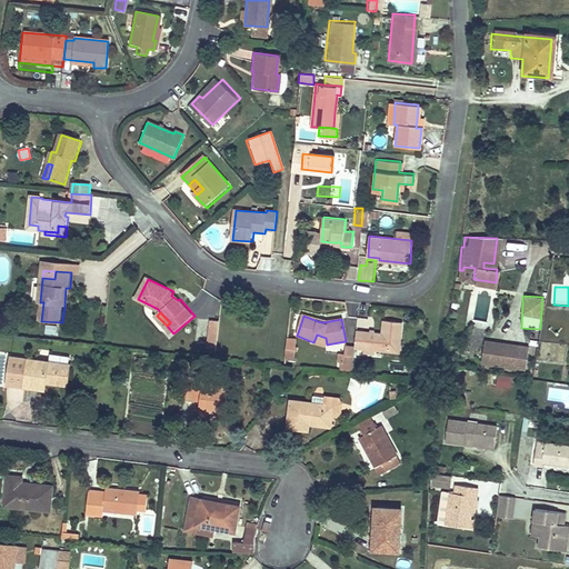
[(382,331),(358,329),(356,346),(366,347),(376,348),(400,350),(403,320),(385,319),(382,331)]
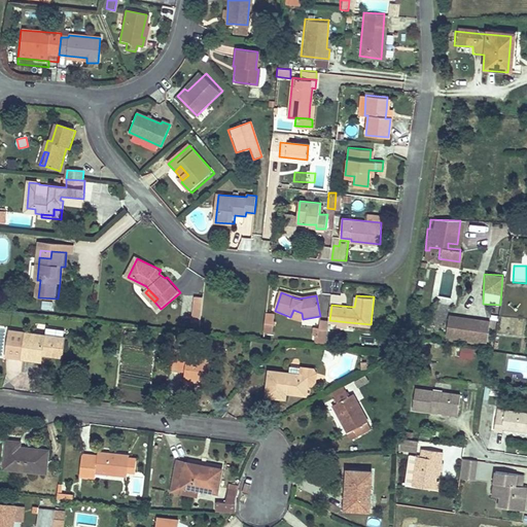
[(53,309),(51,301),(42,301),(42,309),(53,309)]
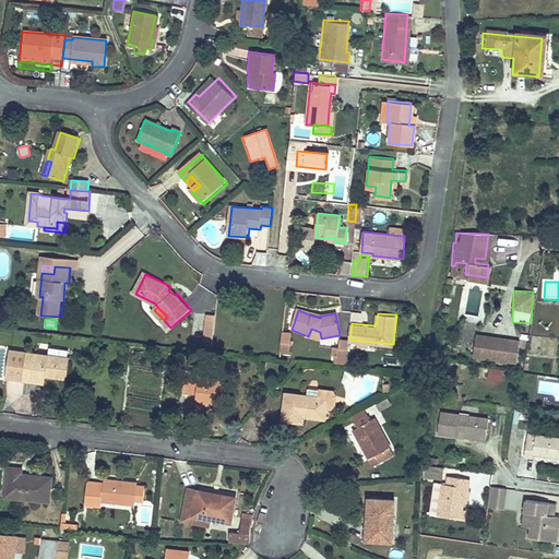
[(206,342),(216,342),(217,323),(209,323),(206,342)]
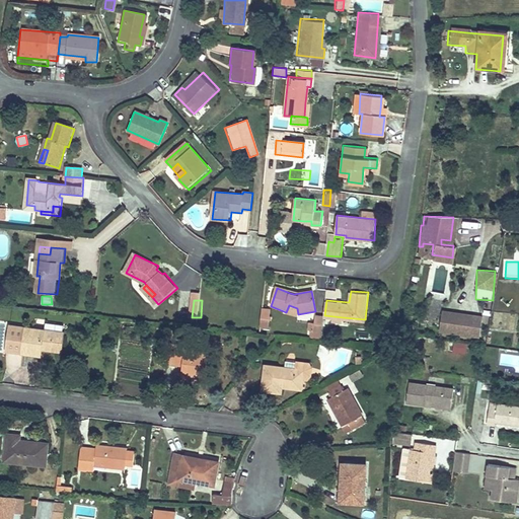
[(268,327),(271,308),(262,306),(258,326),(268,327)]
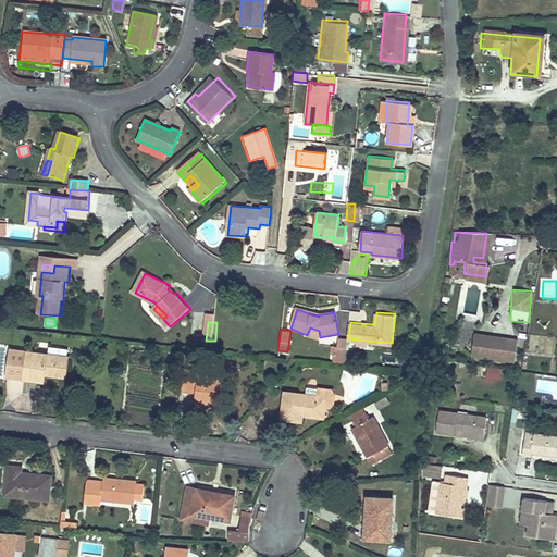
[(515,362),(518,337),(474,332),(471,357),(515,362)]
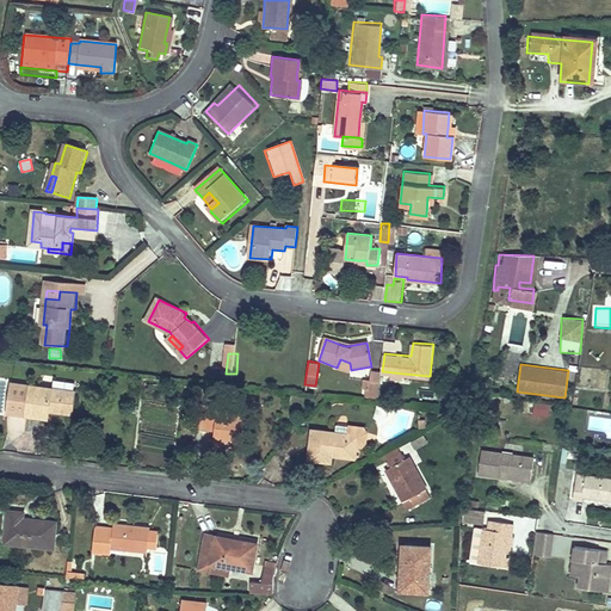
[(380,399),(381,389),(372,388),(372,383),(364,383),(364,390),(368,390),(366,397),(380,399)]
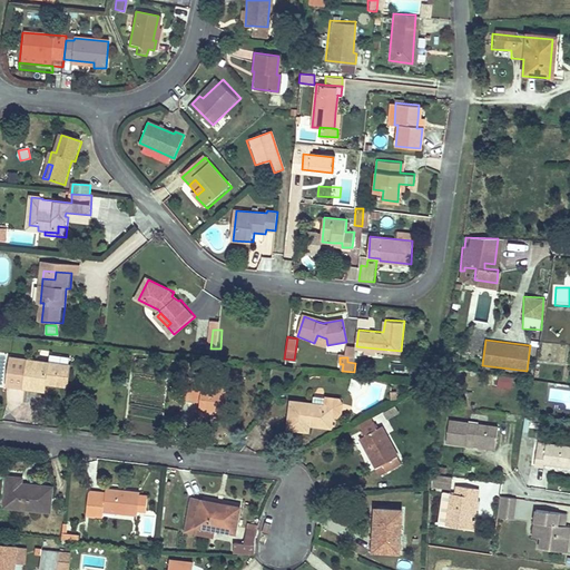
[(13,360),(11,386),(47,391),(48,384),(68,385),(70,366),(58,364),(13,360)]
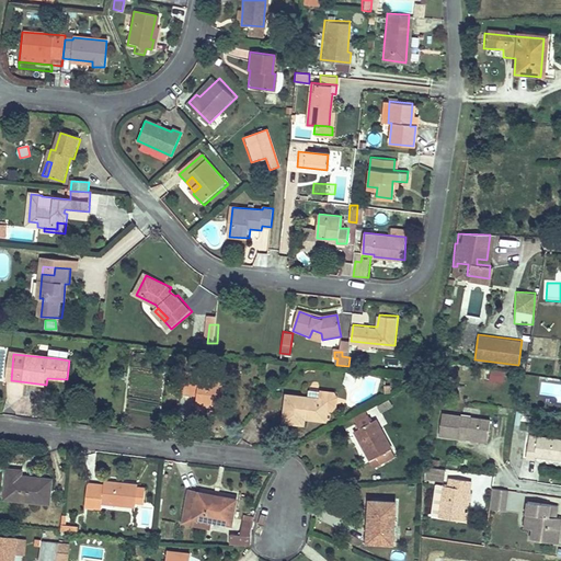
[(490,381),(504,382),(504,369),(490,369),(490,381)]
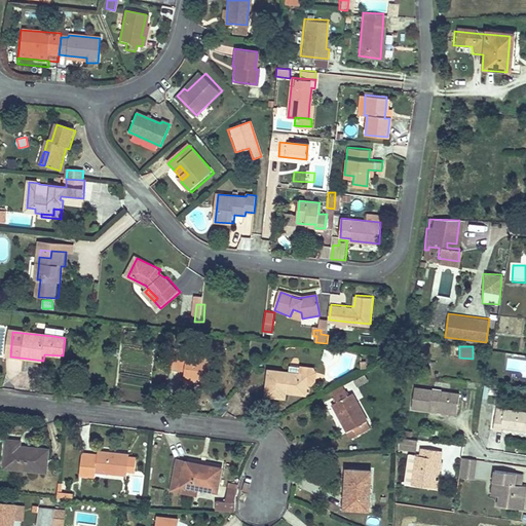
[(174,349),(173,362),(187,364),(185,379),(210,381),(213,357),(187,354),(188,350),(174,349)]
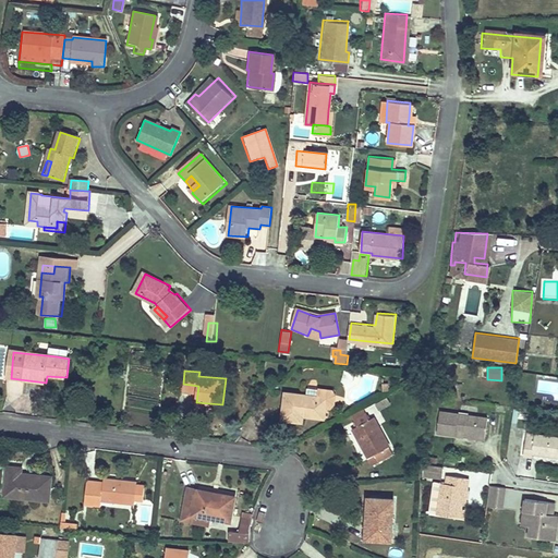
[(284,391),(283,417),(300,419),(300,413),(323,414),(324,393),(284,391)]
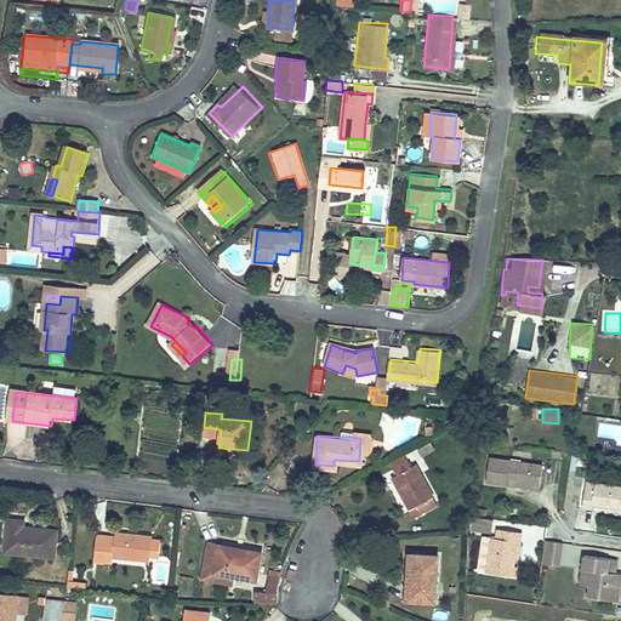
[(417,448),(423,456),(436,449),(431,440),(417,448)]
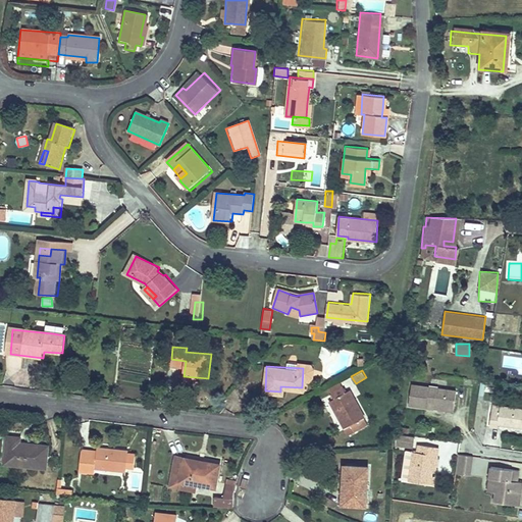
[(411,405),(427,407),(428,403),(446,406),(446,409),(455,410),(458,389),(414,383),(411,405)]
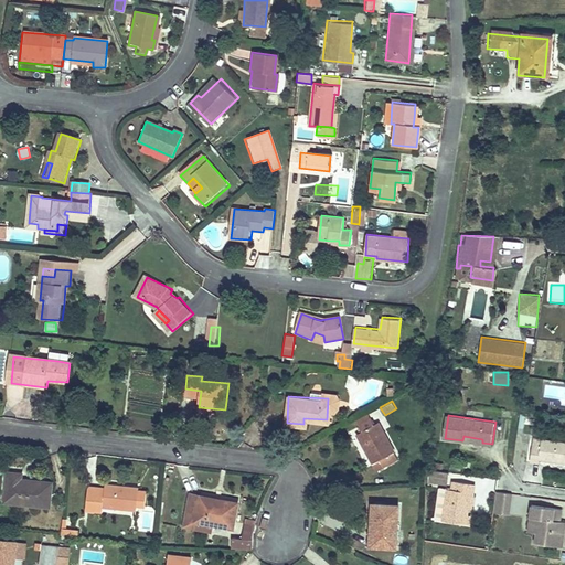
[(381,419),(359,432),(373,460),(382,456),(386,464),(400,456),(381,419)]
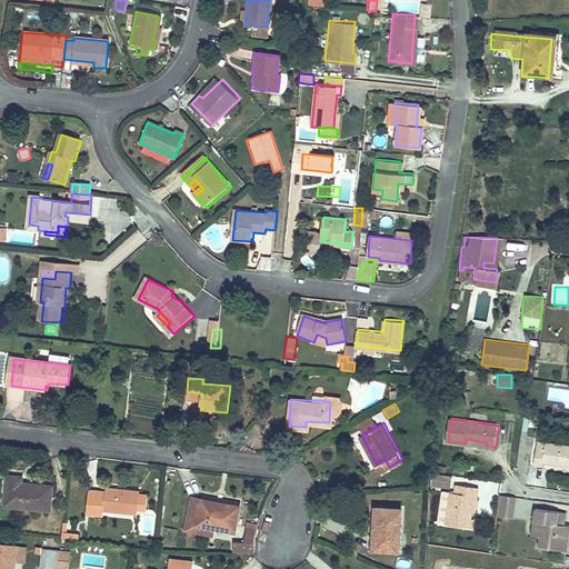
[(547,448),(538,447),(536,463),(545,465),(545,461),(568,463),(568,443),(548,441),(547,448)]
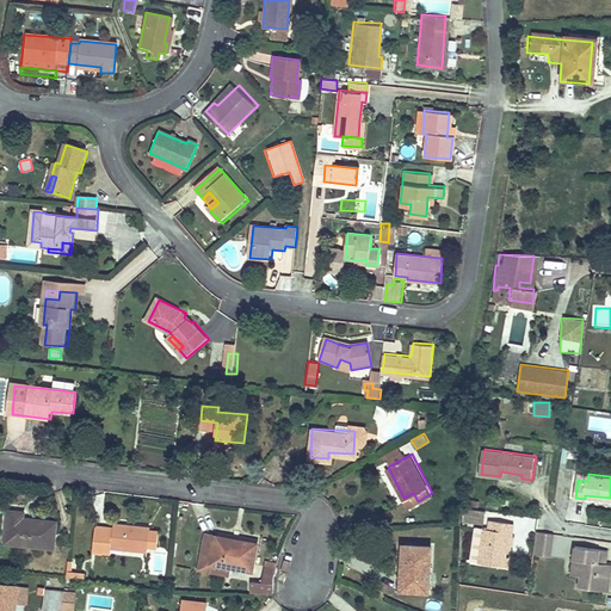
[(485,510),(466,507),(464,517),(464,519),(483,522),(485,510)]
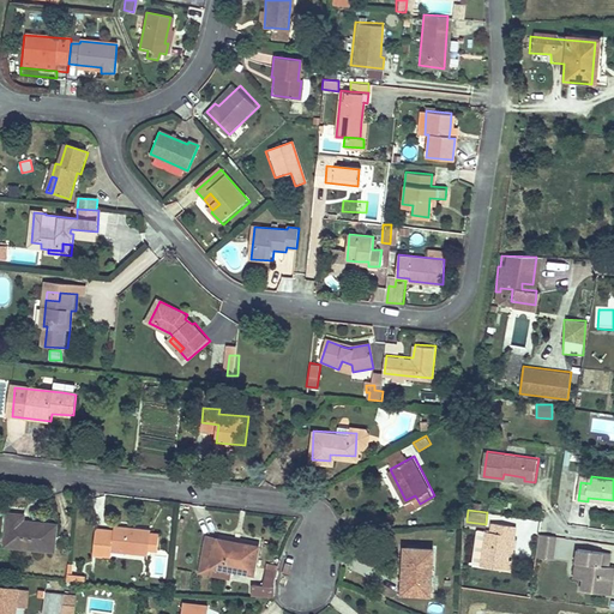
[(10,512),(7,543),(56,548),(59,523),(34,522),(32,528),(23,527),(24,513),(10,512)]
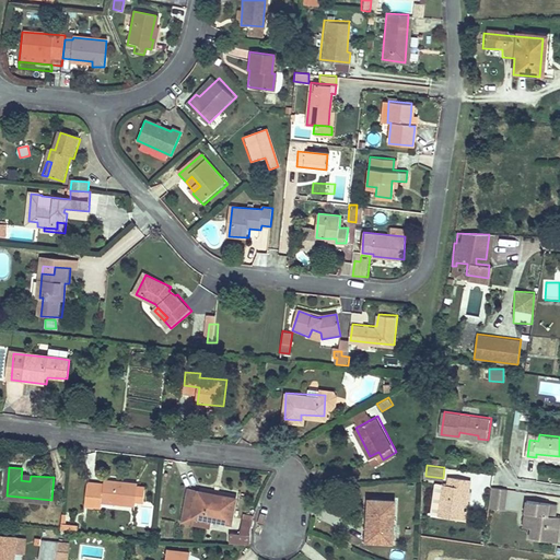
[(450,476),(448,485),(467,487),(465,502),(468,502),(471,478),(450,476)]
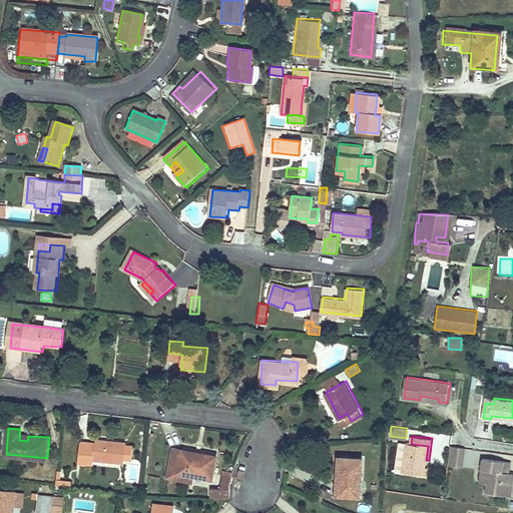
[(81,442),(79,462),(95,464),(95,460),(127,463),(127,459),(136,459),(137,446),(129,445),(129,443),(98,440),(98,444),(81,442)]
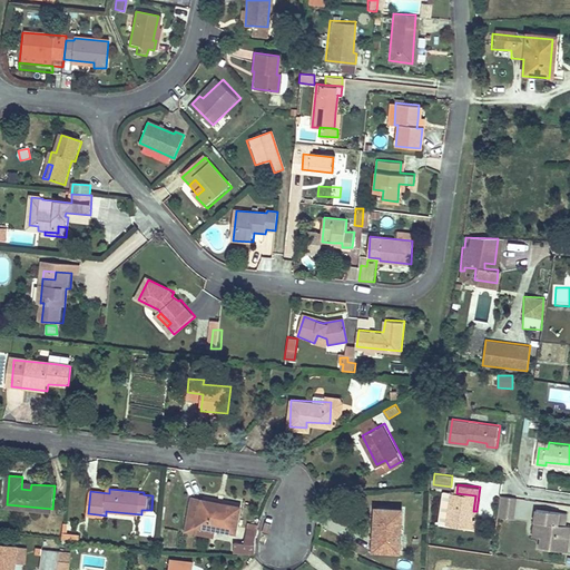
[(451,492),(449,510),(472,513),(473,511),(475,495),(457,493),(451,492)]
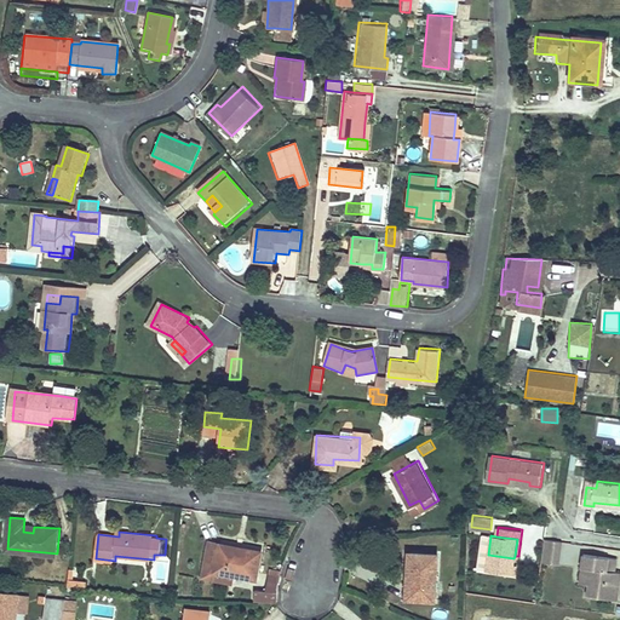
[(558,564),(563,543),(545,539),(540,562),(558,564)]
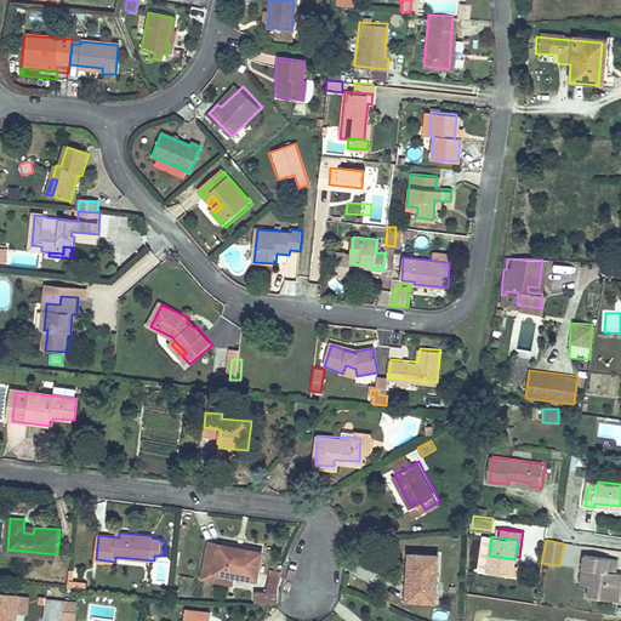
[(211,542),(204,579),(215,581),(217,573),(257,581),(262,553),(244,550),(243,552),(223,548),(223,546),(211,542)]
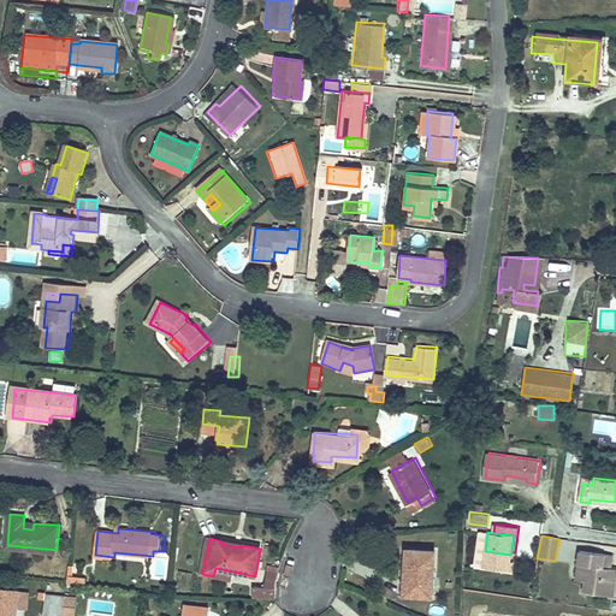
[(406,545),(404,573),(408,574),(407,597),(431,598),(434,549),(406,545)]
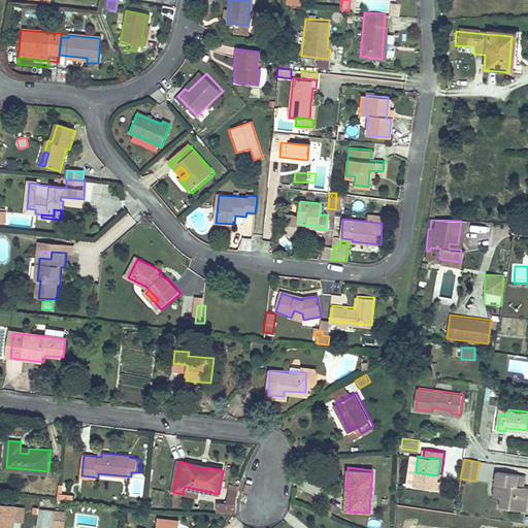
[(497,471),(494,496),(501,497),(500,506),(525,509),(527,488),(527,487),(524,487),(517,486),(519,474),(497,471)]
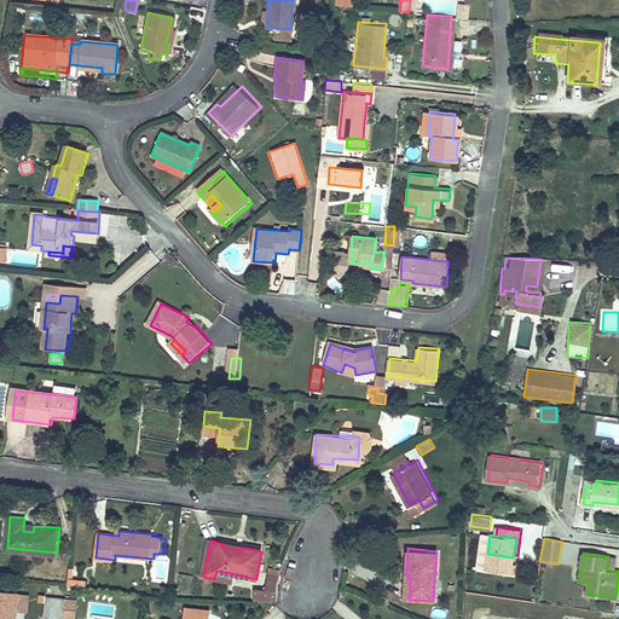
[(513,557),(487,554),(486,570),(515,573),(516,562),(513,562),(513,557)]
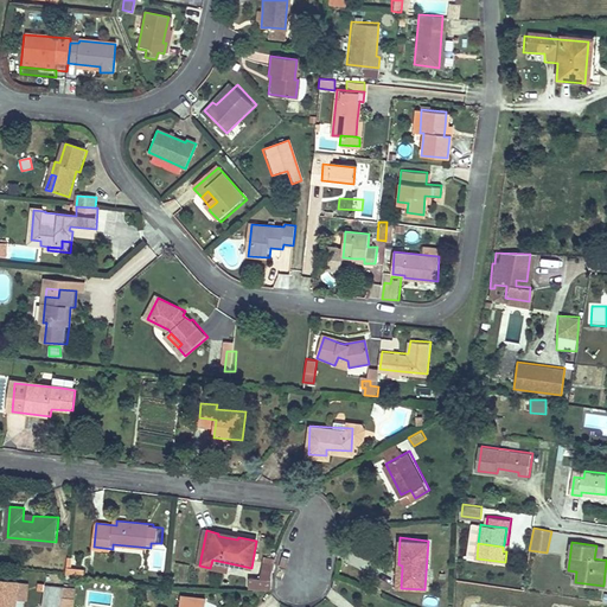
[(605,547),(596,545),(594,558),(602,560),(605,547)]
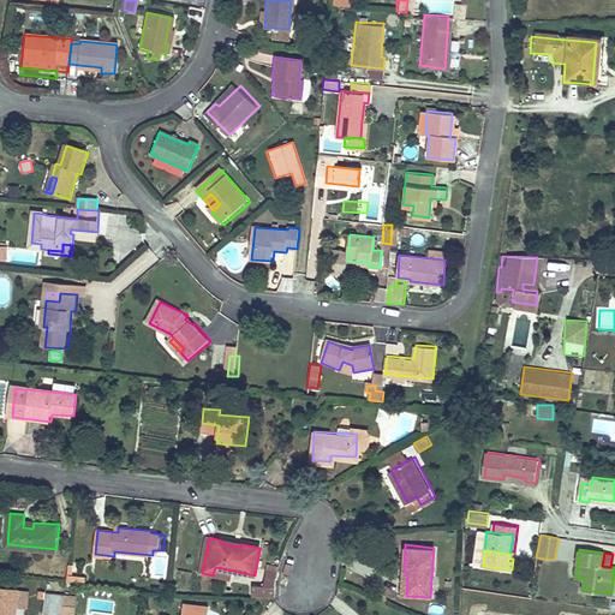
[(88,585),(89,579),(75,578),(76,566),(71,566),(69,583),(88,585)]
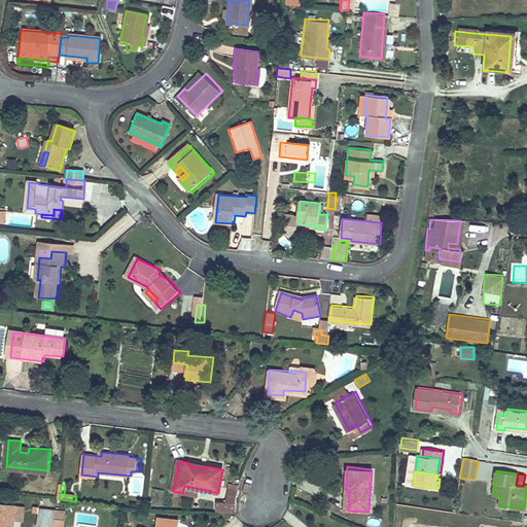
[(236,512),(237,488),(226,488),(225,501),(216,500),(215,511),(236,512)]
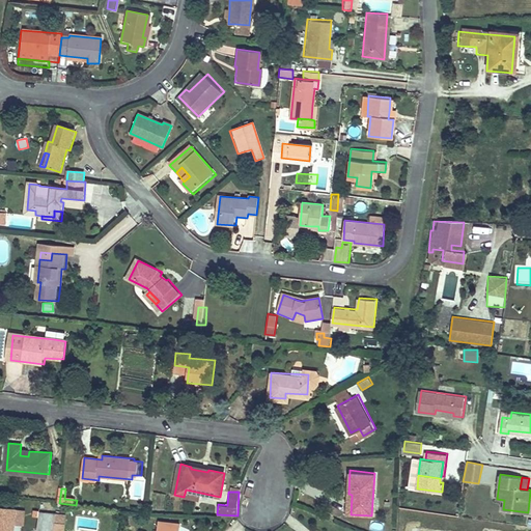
[(504,500),(497,499),(496,508),(503,509),(504,500)]
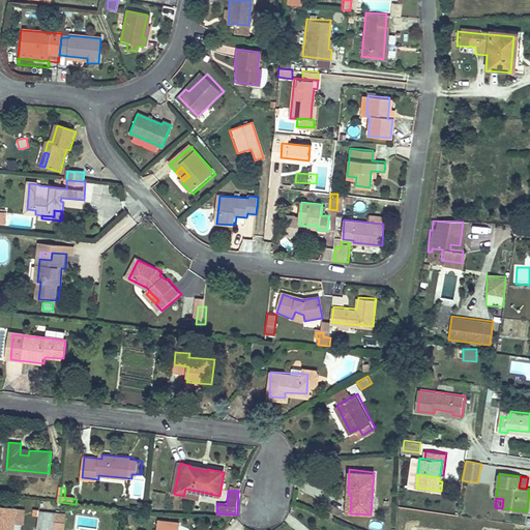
[(0,507),(0,529),(3,529),(3,526),(17,527),(18,508),(0,507)]
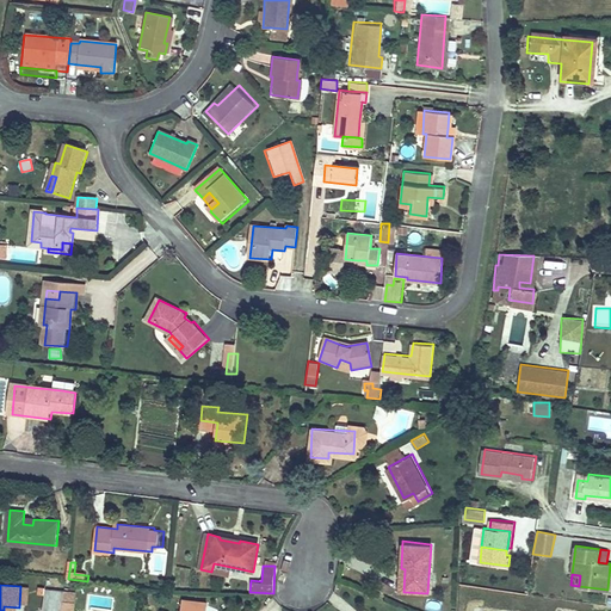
[(47,610),(50,610),(57,610),(65,610),(66,592),(53,591),(48,590),(47,610)]
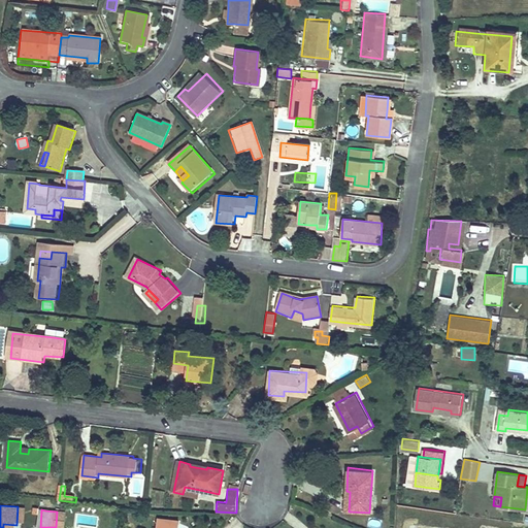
[(154,527),(177,527),(179,519),(157,515),(154,527)]
